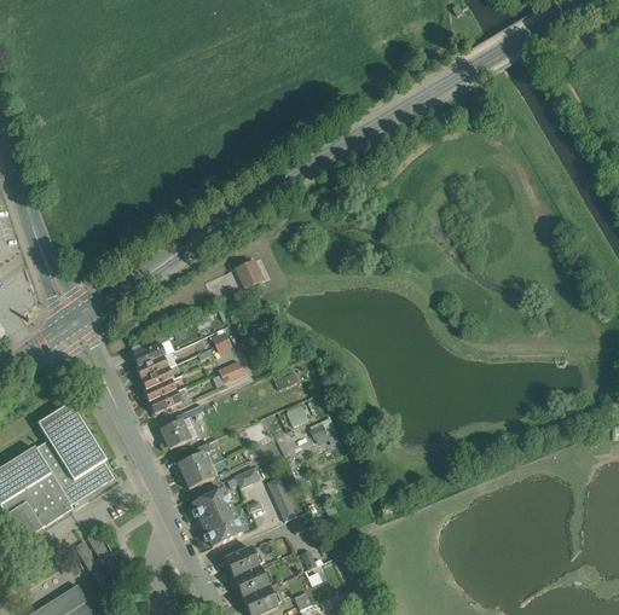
[(254,260),(235,268),(244,289),(259,283),(260,285),(265,284),(264,280),(254,260)]
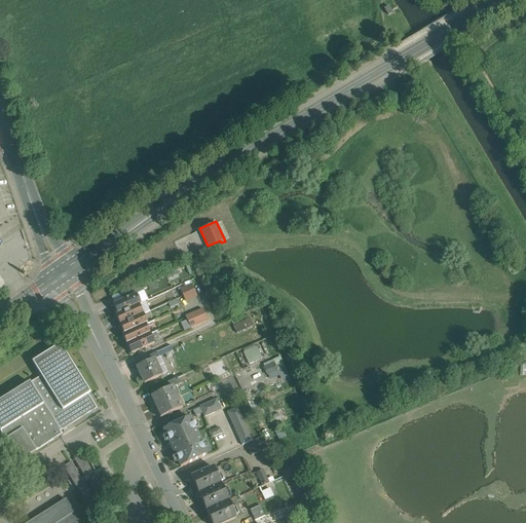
[(197,293),(191,282),(186,284),(191,296),(197,293)]
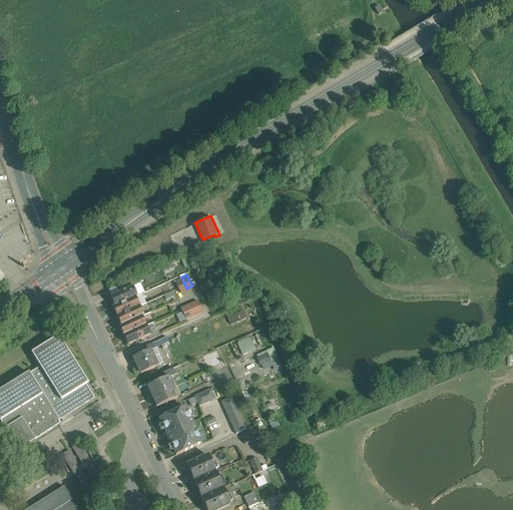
[(186,289),(181,277),(175,280),(180,291),(186,289)]
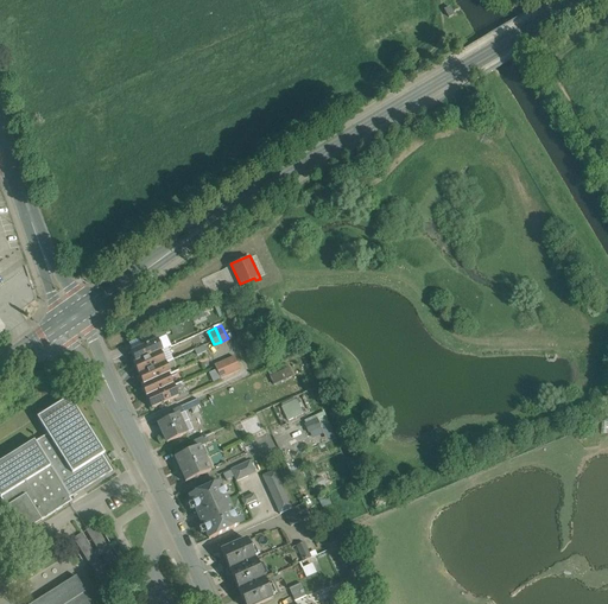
[(158,337),(131,349),(135,361),(160,349),(163,348),(158,337)]
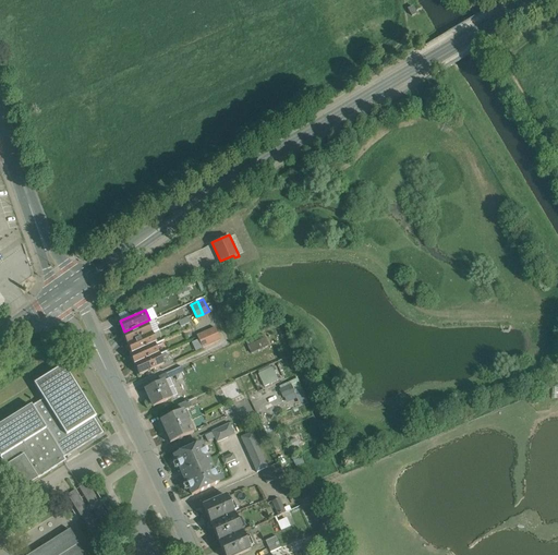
[(124,332),(122,332),(128,341),(152,330),(147,321),(124,332)]
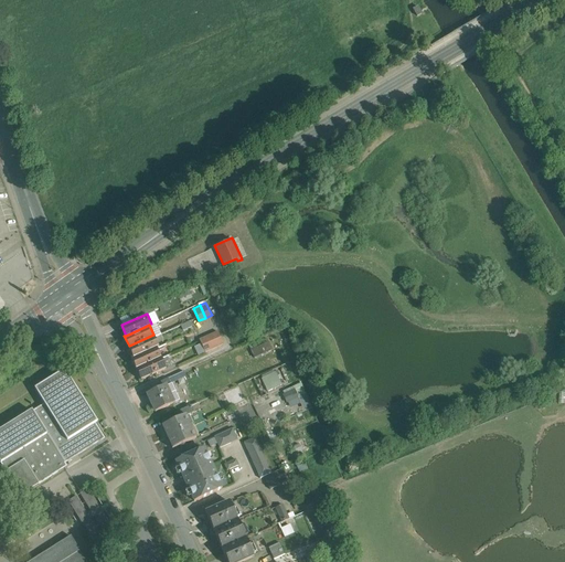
[(224,341),(217,329),(212,331),(217,343),(224,341)]
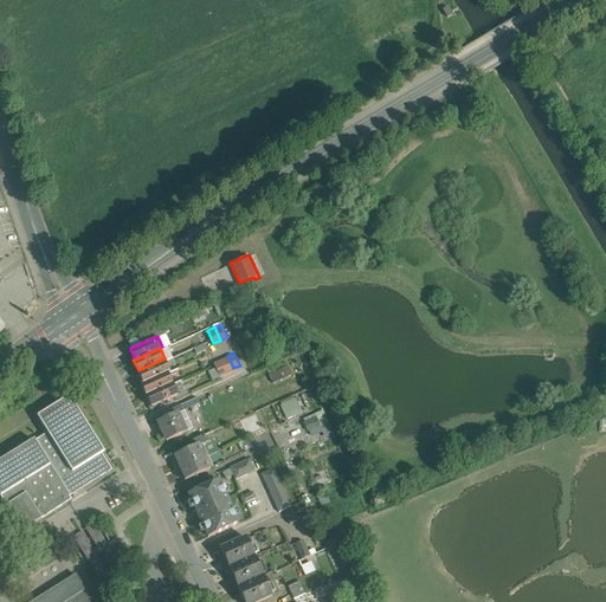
[(233,368),(227,355),(220,358),(226,371),(233,368)]
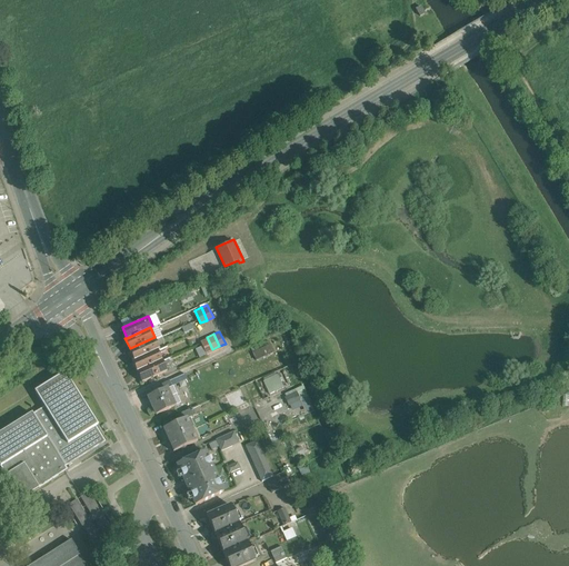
[(155,337),(130,348),(135,358),(158,348),(159,347),(155,337)]
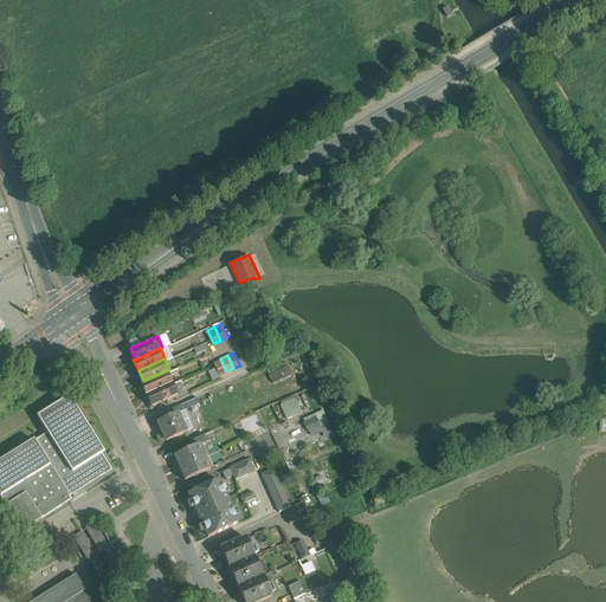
[(220,358),(214,361),(220,374),(226,371),(220,358)]
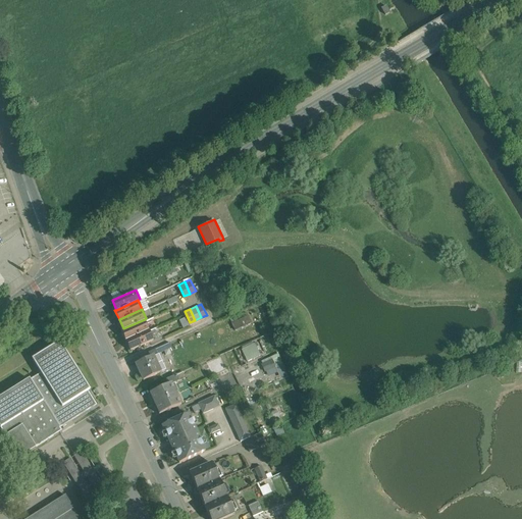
[(226,322),(229,330),(251,321),(247,314),(226,322)]
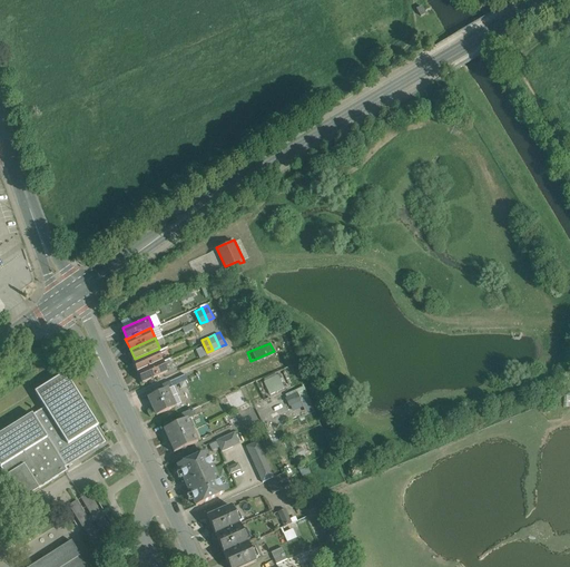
[(135,359),(133,360),(137,370),(163,359),(158,349),(135,359)]
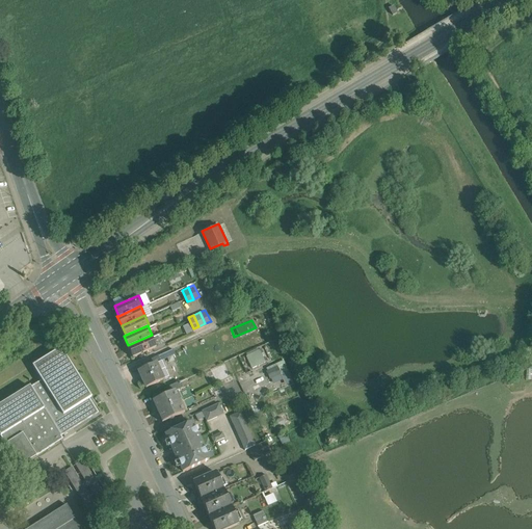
[(152,335),(128,345),(132,355),(156,345),(152,335)]
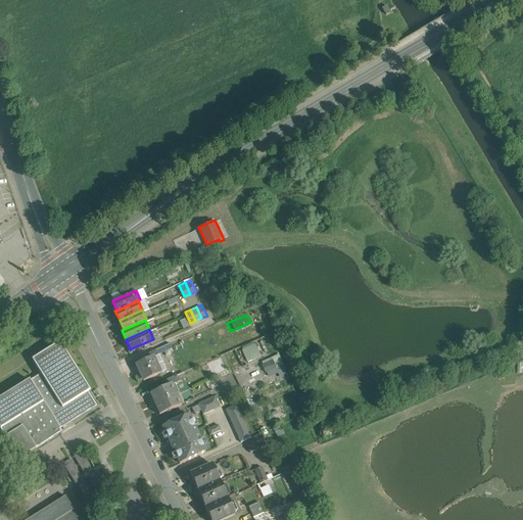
[(90,388),(59,340),(32,358),(41,372),(30,378),(60,427),(97,404),(88,389),(90,388)]
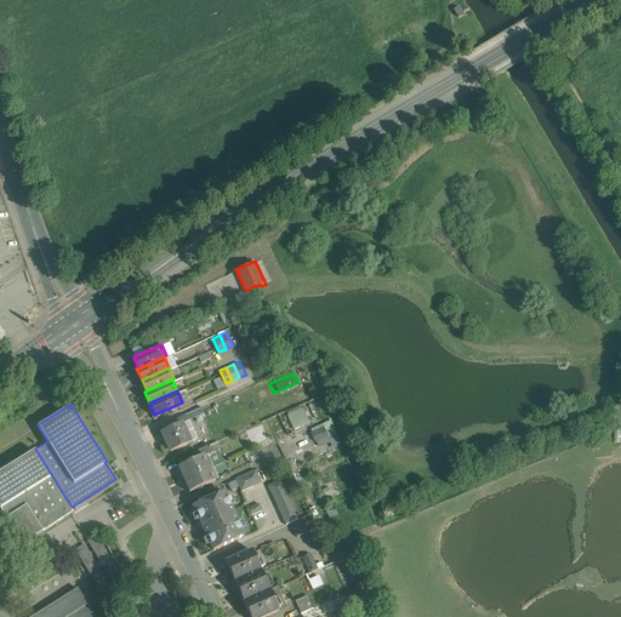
[(295,426),(311,418),(303,404),(288,412),(295,426)]
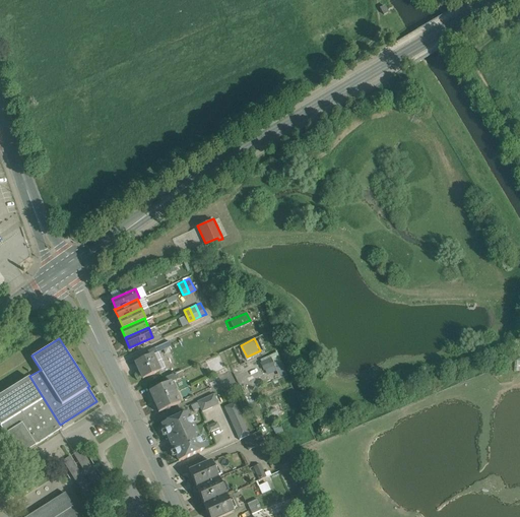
[(154,345),(144,349),(146,356),(152,353),(157,351),(154,345)]
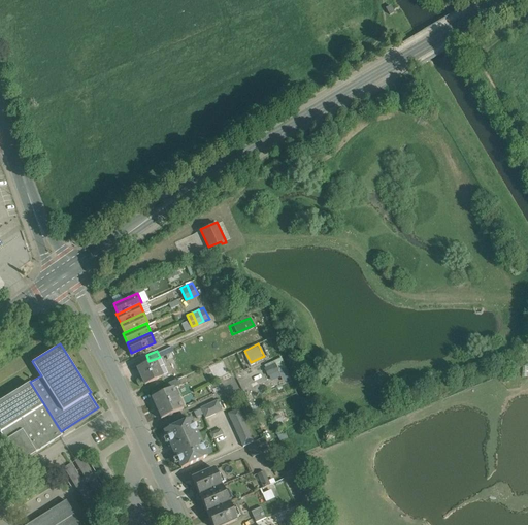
[(284,380),(291,375),(282,355),(264,363),(271,379),(282,374),(284,380)]
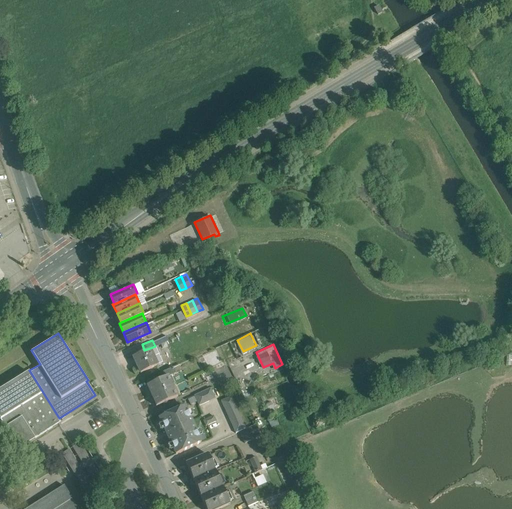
[(144,350),(133,355),(140,372),(157,364),(157,363),(156,364),(149,349),(150,349),(150,348),(144,350)]
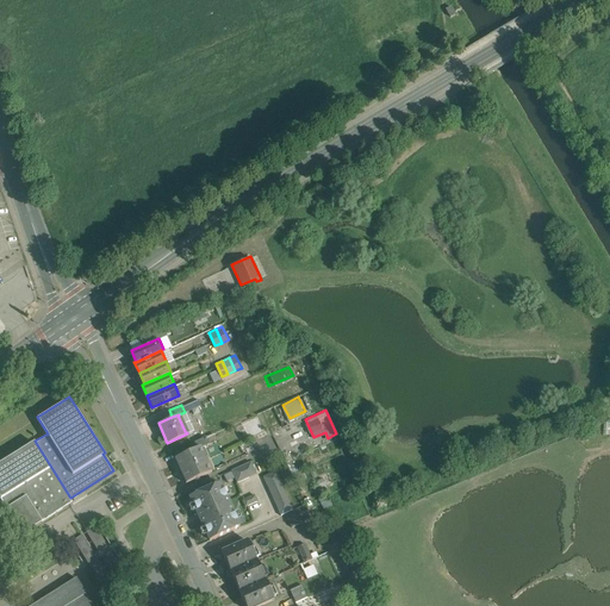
[(243,422),(249,436),(265,429),(257,416),(243,422)]
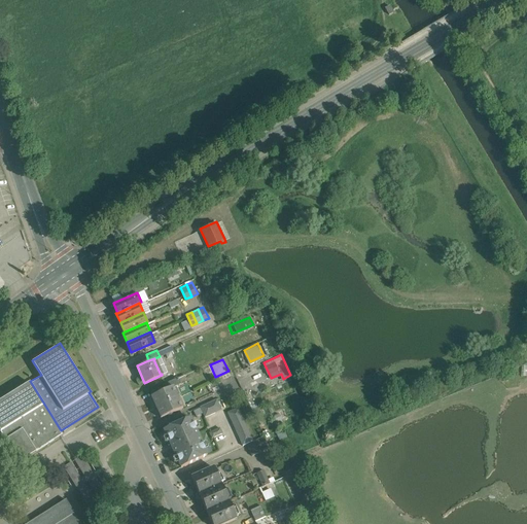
[(178,376),(164,382),(167,388),(173,385),(181,382),(178,376)]
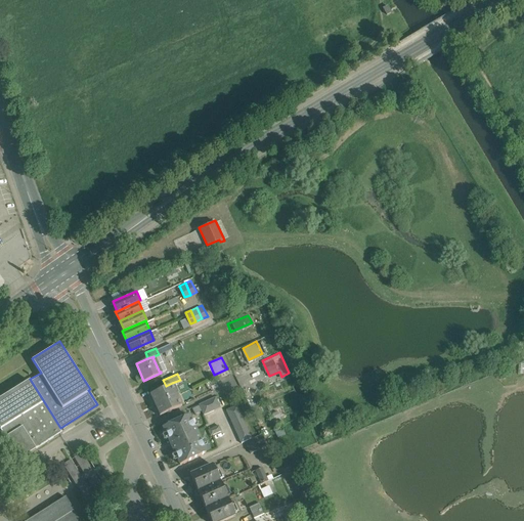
[(30,378),(0,396),(0,427),(18,457),(61,430),(60,428),(30,379),(30,378)]
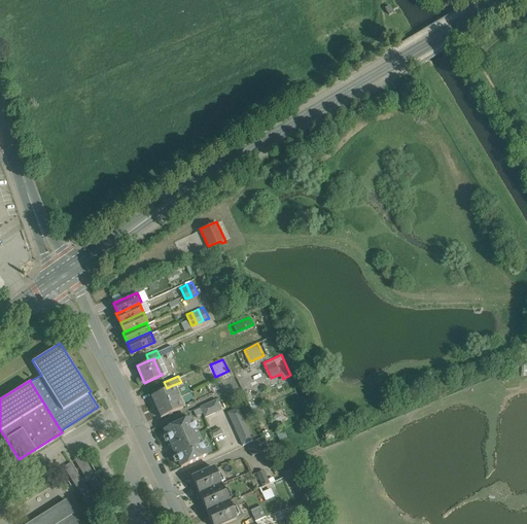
[(167,388),(150,395),(155,406),(178,395),(173,385),(167,388)]
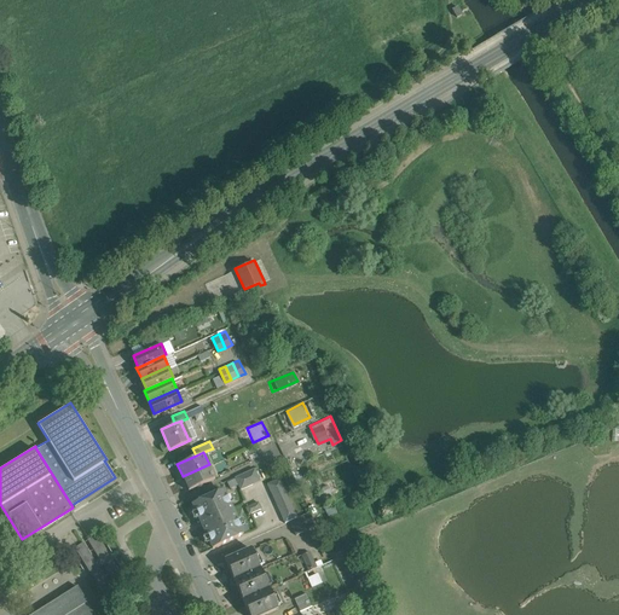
[(209,464),(183,476),(189,489),(215,477),(209,464)]
